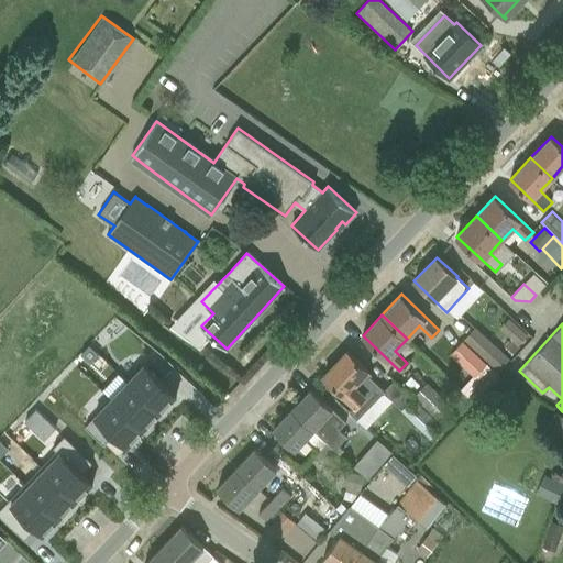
[(465,339),(499,371),(510,360),(475,327),(465,339)]
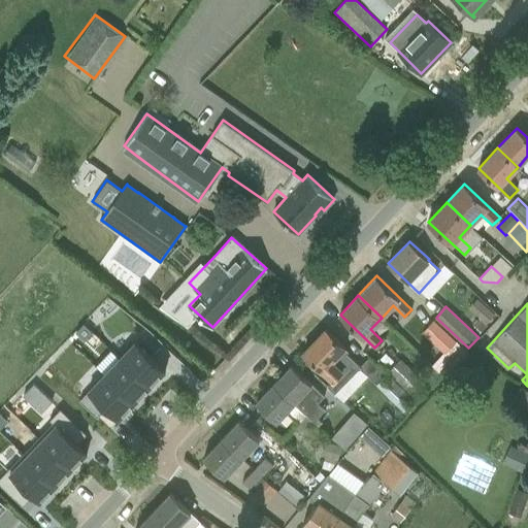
[(495,314),(487,306),(479,316),(487,323),(495,314)]
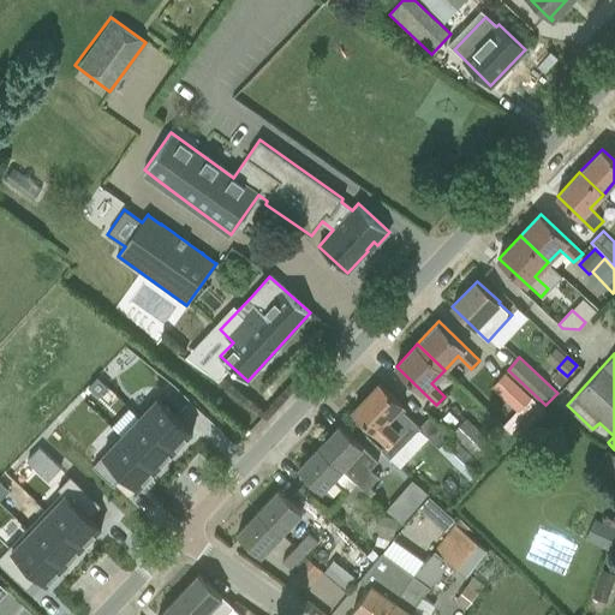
[(493,387),(519,412),(519,411),(531,422),(542,410),(531,399),(532,398),(505,372),(493,387)]
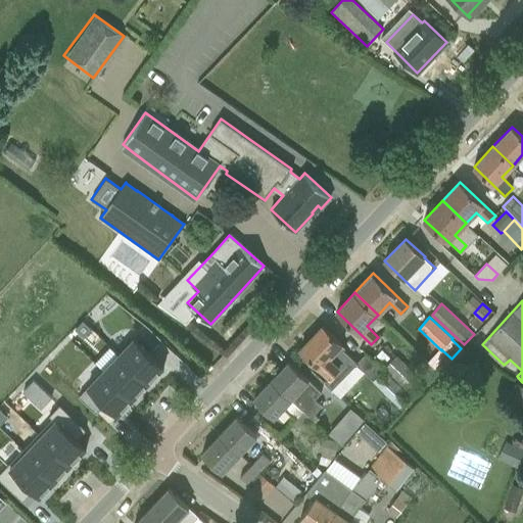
[(92,329),(83,321),(75,329),(84,337),(92,329)]
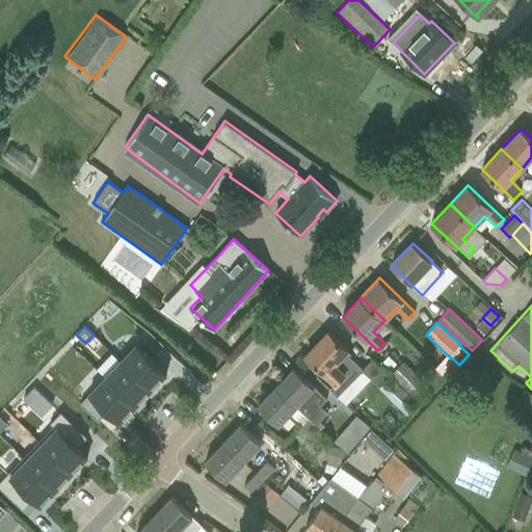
[(421,404),(421,403),(390,376),(372,360),(363,370),(345,352),(347,350),(328,331),(306,355),(335,383),(330,390),(338,396),(361,372),(363,372),(364,371),(379,387),(378,388),(407,415),(409,414),(411,417),(421,404)]
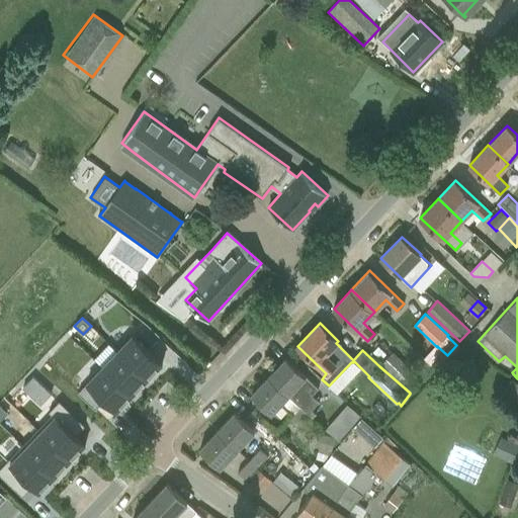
[(135,335),(117,351),(147,379),(164,363),(135,335)]
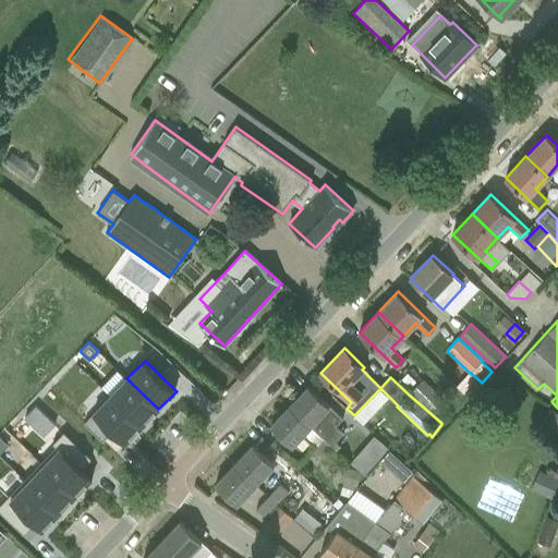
[(126,378),(110,396),(143,425),(158,409),(126,378)]
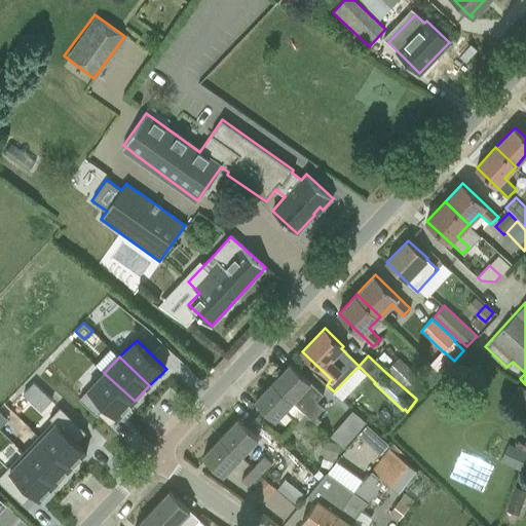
[(385,372),(416,399),(427,385),(400,358),(385,372)]
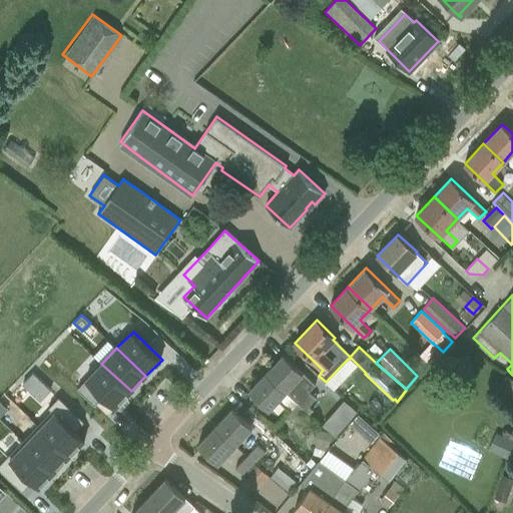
[(304,373),(284,355),(267,373),(287,392),(298,403),(306,410),(317,397),(310,390),(315,384),(304,373)]
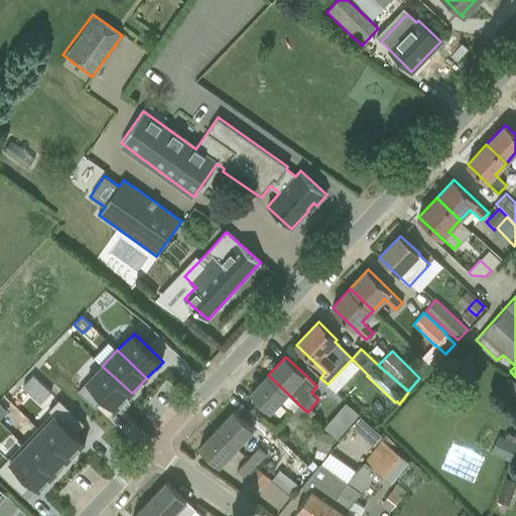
[(117,410),(132,393),(102,366),(88,382),(117,410)]
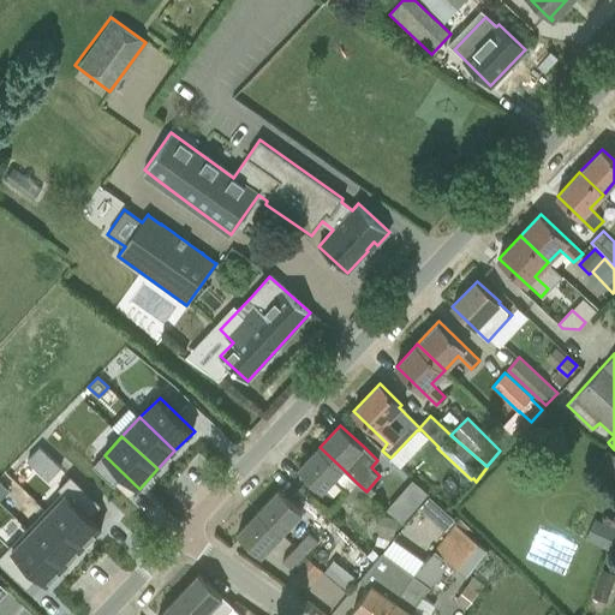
[(48,481),(61,467),(40,447),(28,460),(48,481)]
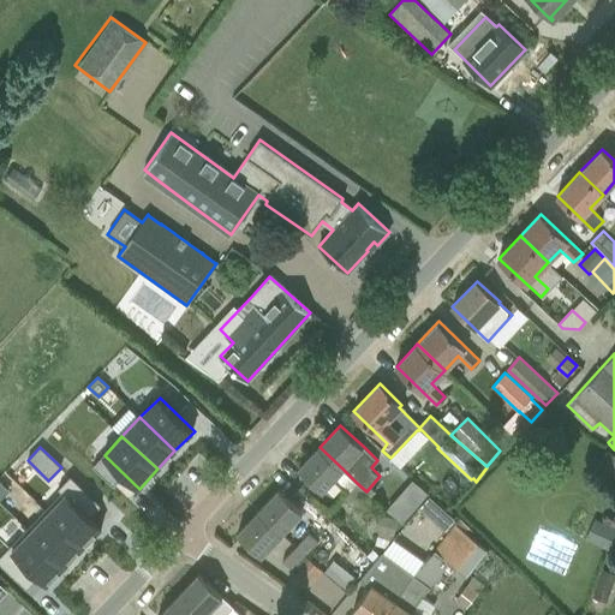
[(323,491),(342,470),(344,470),(320,447),(298,469),(323,491)]
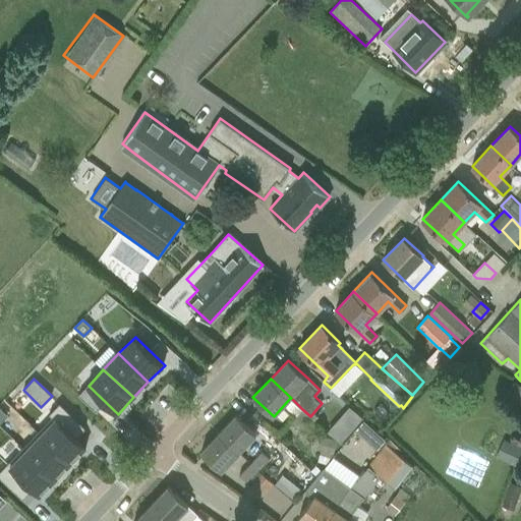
[(349,435),(363,418),(349,406),(336,421),(349,435)]
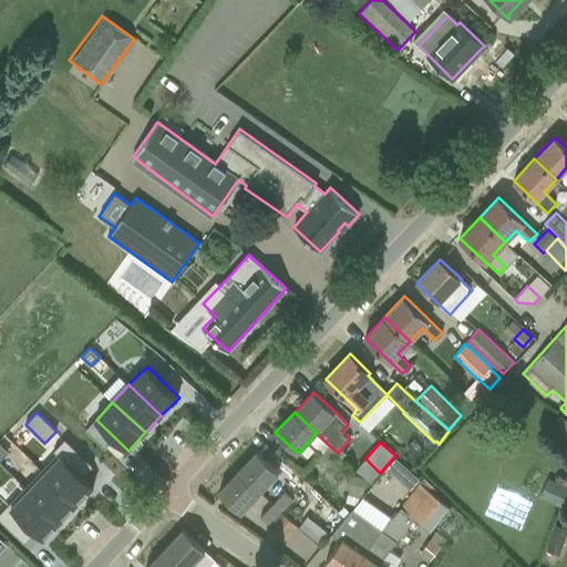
[(329,445),(321,453),(318,457),(326,465),(338,453),(329,445)]
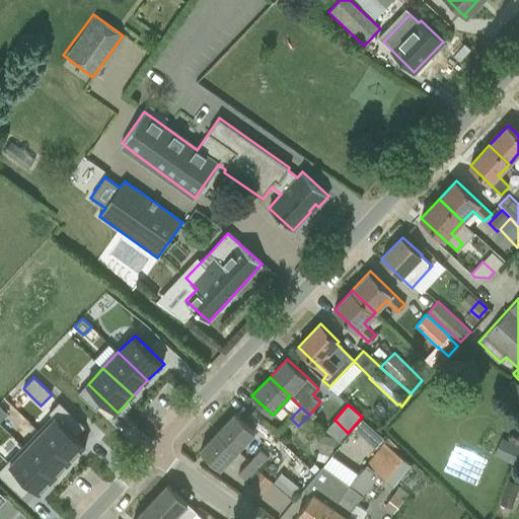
[(255,432),(235,413),(218,432),(238,450),(255,432)]
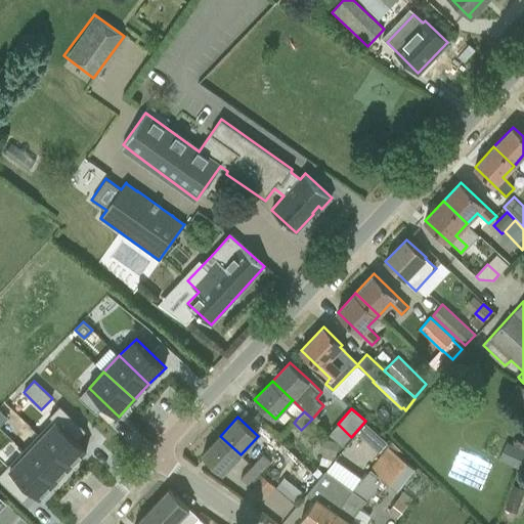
[(43,436),(72,465),(88,448),(58,420),(43,436)]
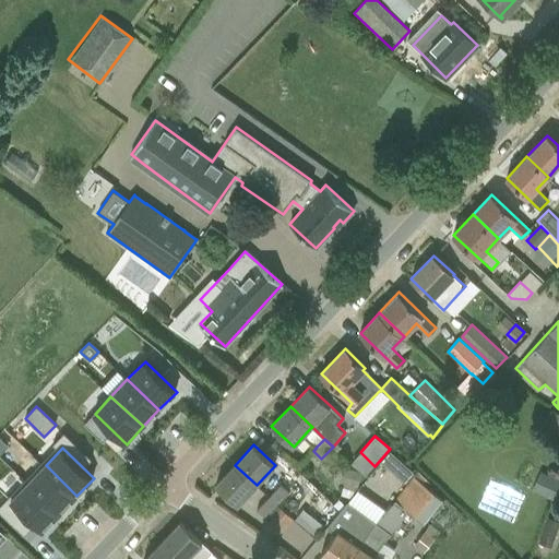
[(391,471),(401,460),(391,451),(381,462),(391,471)]
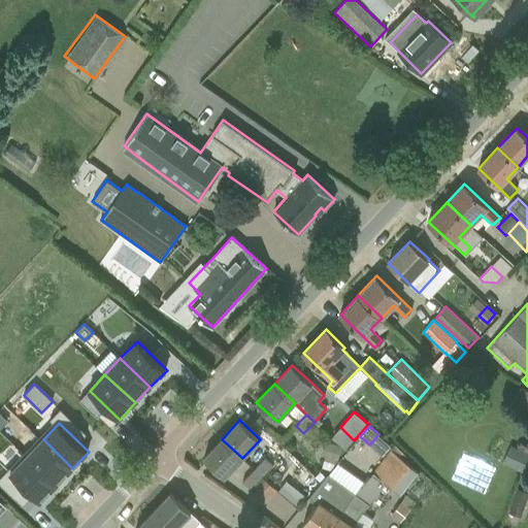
[(28,456),(58,485),(72,468),(43,439),(28,456)]
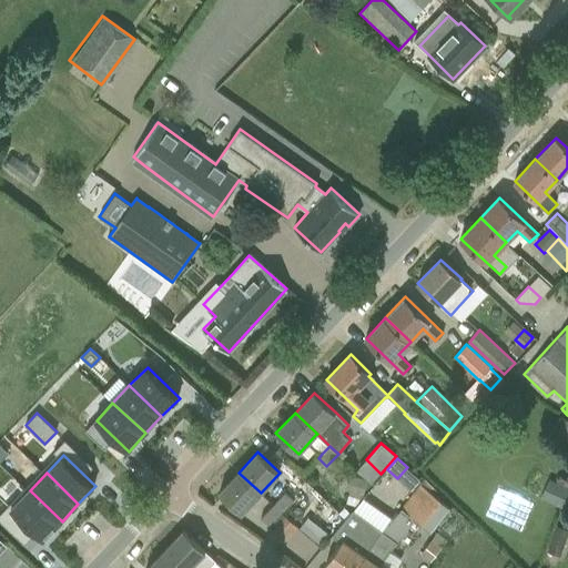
[(220,493),(241,513),(261,493),(239,473),(220,493)]
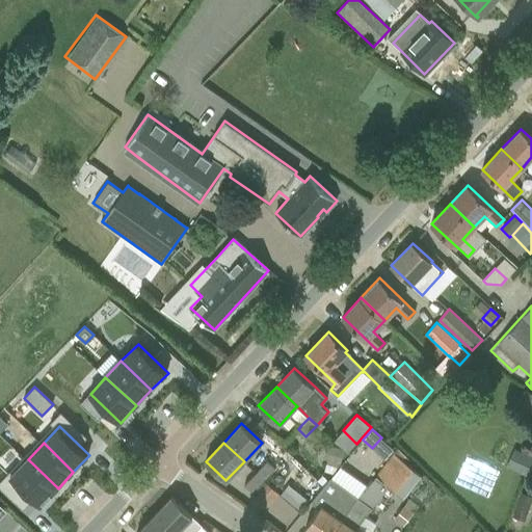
[(333,446),(328,458),(324,471),(335,474),(340,466),(342,462),(346,450),(333,446)]
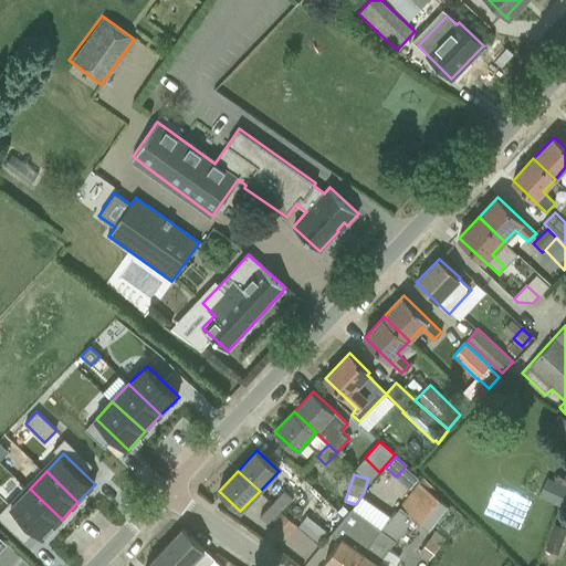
[(565,498),(565,485),(548,477),(538,495),(562,506),(565,498)]
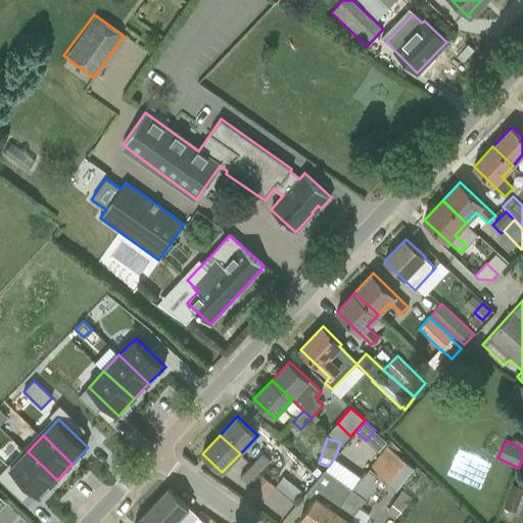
[(354,522),(350,520),(367,498),(382,478),(396,490),(415,467),(387,445),(369,468),(370,469),(360,482),(359,481),(352,488),(328,522),(354,522)]
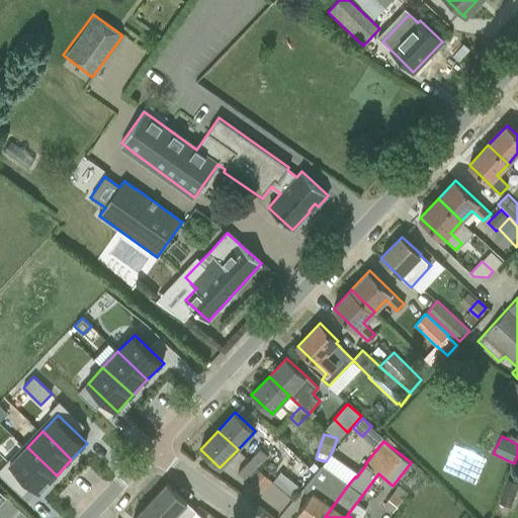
[(57,476),(27,447),(11,463),(40,492),(57,476)]
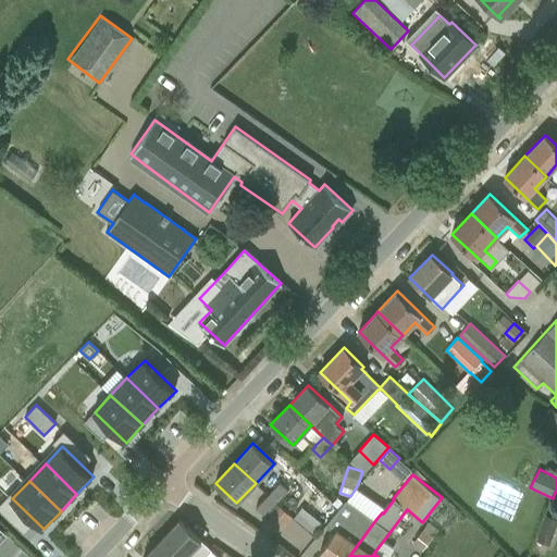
[(276,503),(288,491),(281,483),(269,495),(276,503)]
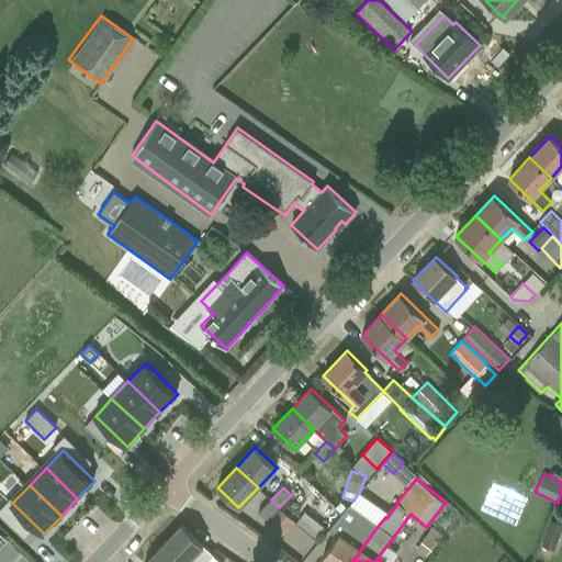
[(271,499),(258,513),(267,520),(279,507),(271,499)]
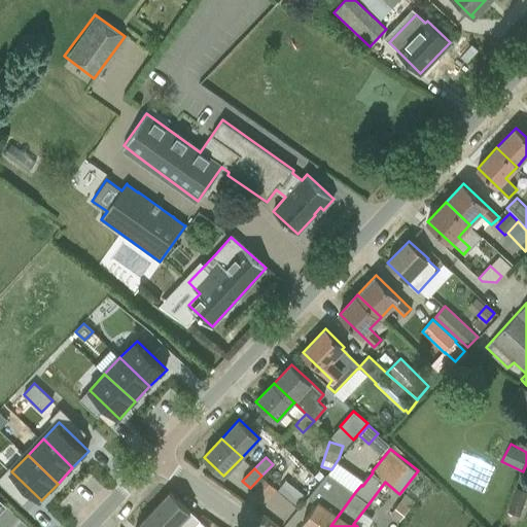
[(319,471),(314,477),(320,481),(324,476),(319,471)]
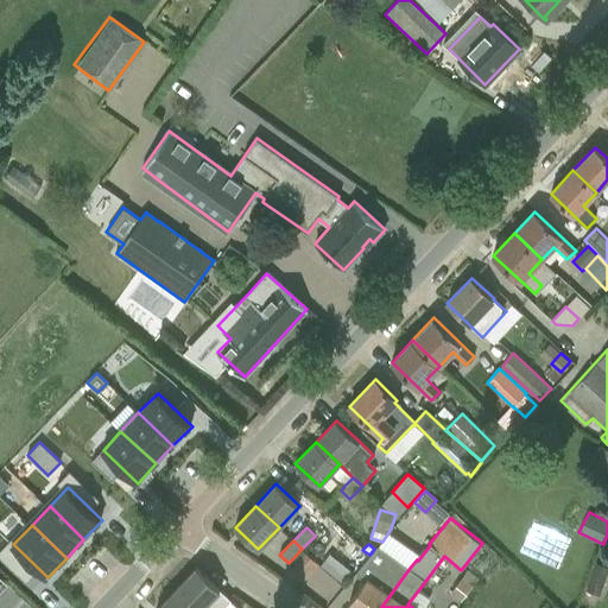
[(349,603),(355,607),(381,607),(410,568),(379,545),(355,574),(366,581),(349,603)]
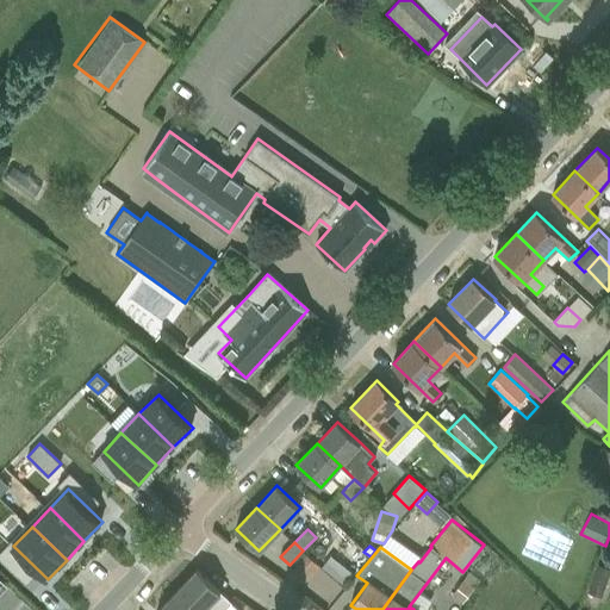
[(312,559),(307,554),(293,571),(306,582),(321,566),(312,559)]
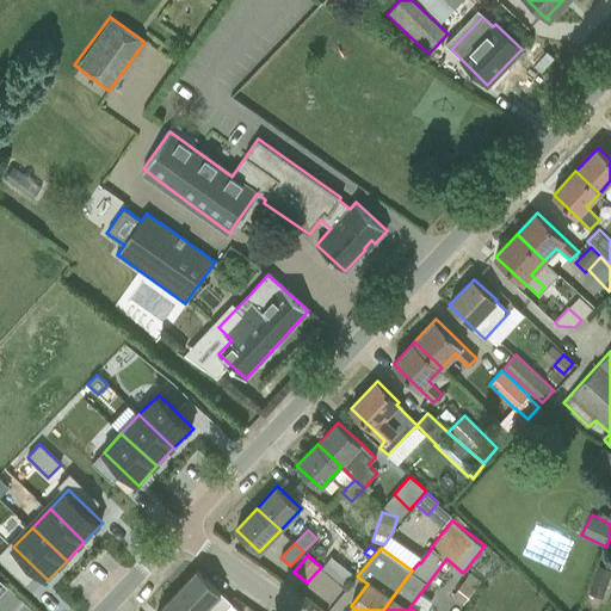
[(355,574),(343,565),(333,578),(344,587),(355,574)]
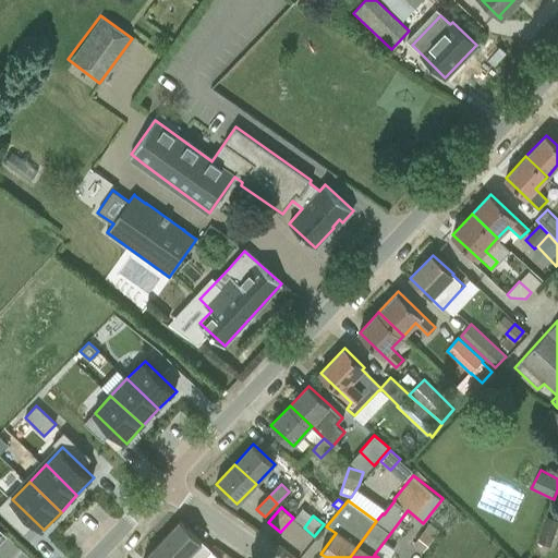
[(557,520),(547,517),(538,542),(550,547),(557,525),(557,520)]
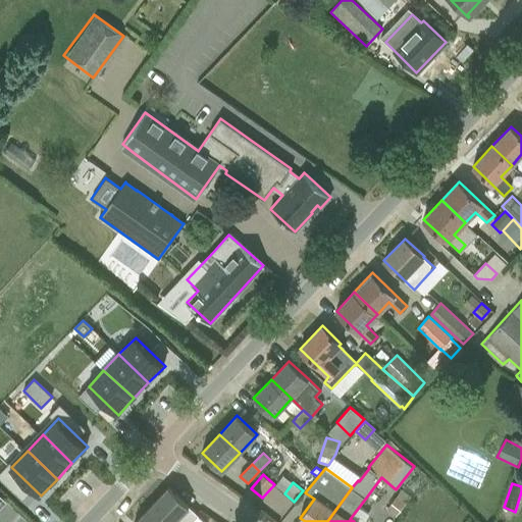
[(169,487),(152,506),(168,521),(192,521),(199,516),(189,506),(169,487)]
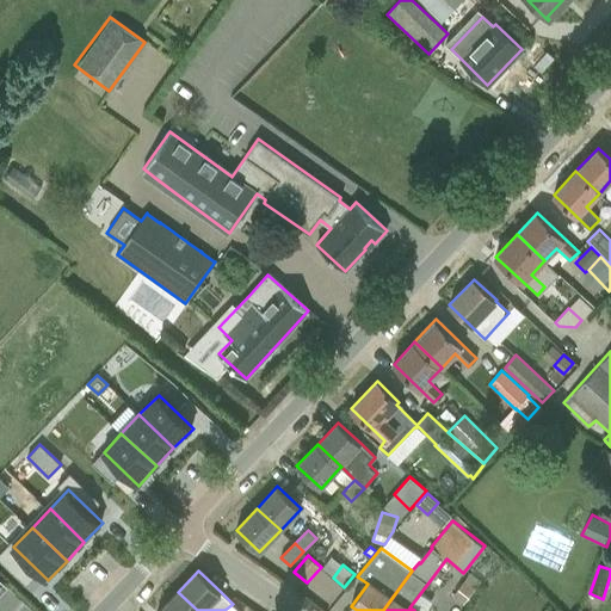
[(470,573),(455,594),(464,602),(481,581),(470,573)]
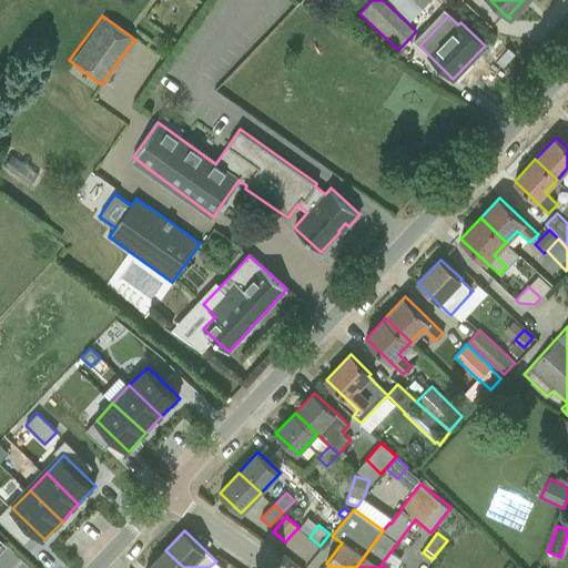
[(183,567),(165,550),(148,567),(183,567)]
